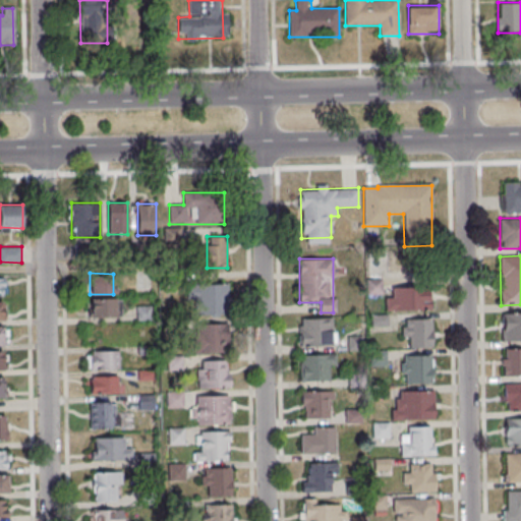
[(187,284),(187,305),(196,305),(196,314),(228,314),(228,284),(187,284)]
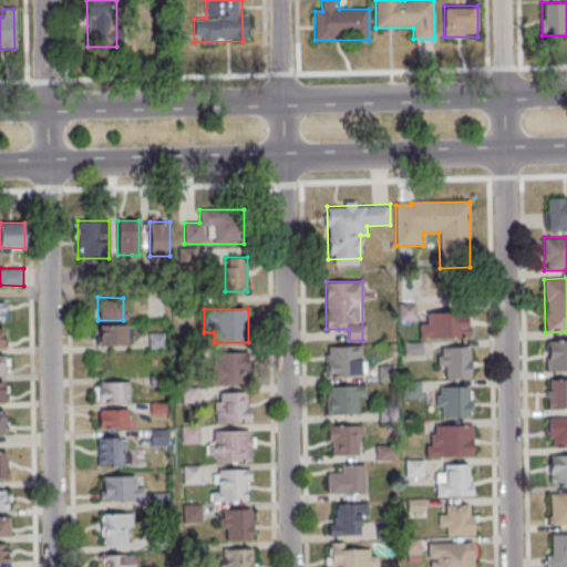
[(468,337),(468,312),(437,312),(437,337),(468,337)]
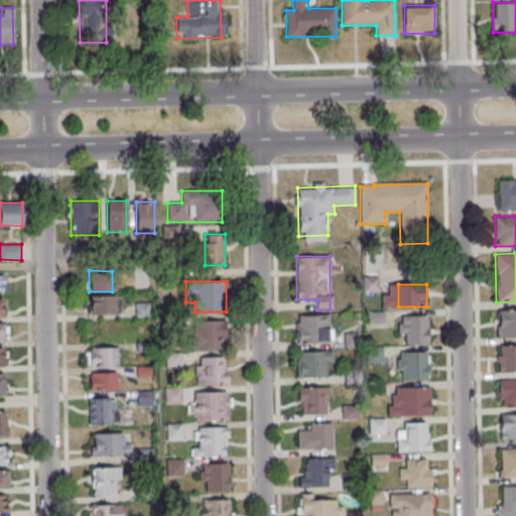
[(87,296),(87,314),(116,314),(116,296),(87,296)]
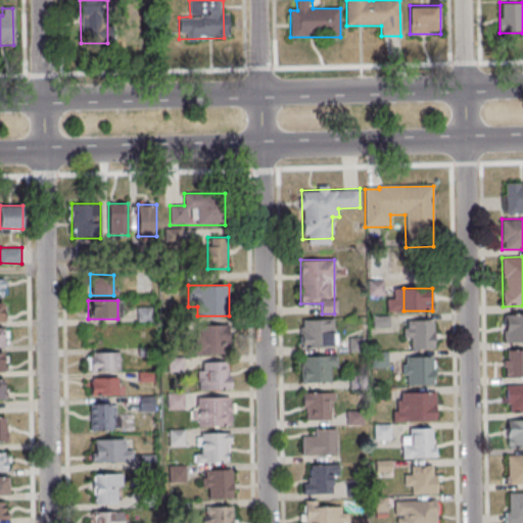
[(151,320),(151,307),(140,307),(140,320),(151,320)]
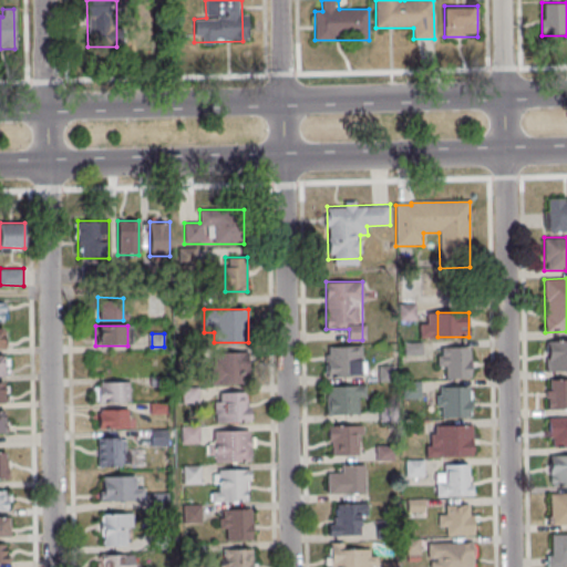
[(363,377),(363,347),(327,347),(327,377),(363,377)]
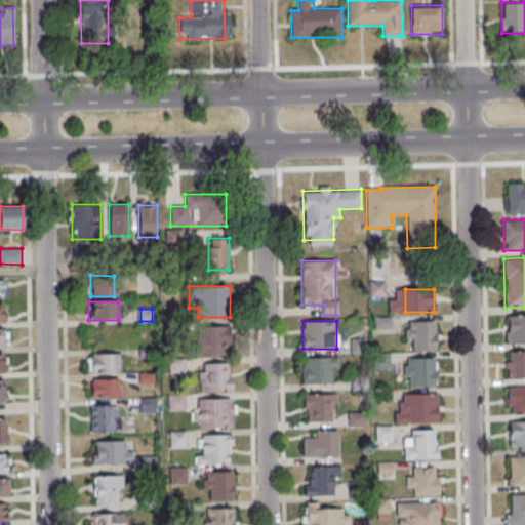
[(407,321),(407,350),(436,350),(436,321),(407,321)]
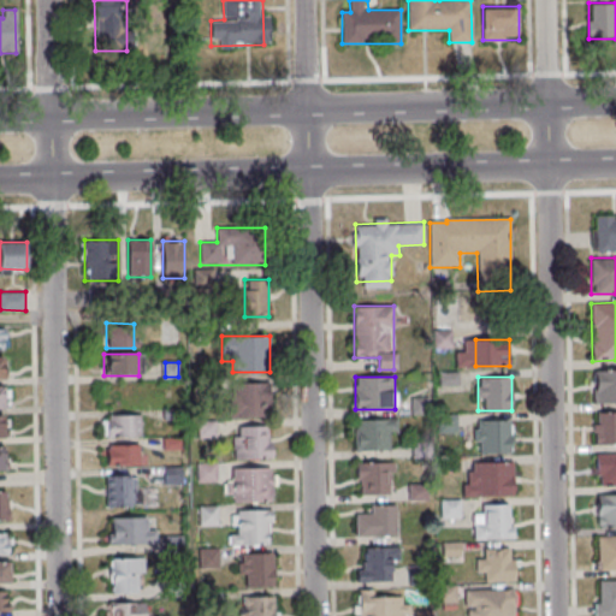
[(270,381),(231,381),(231,416),(270,416),(270,381)]
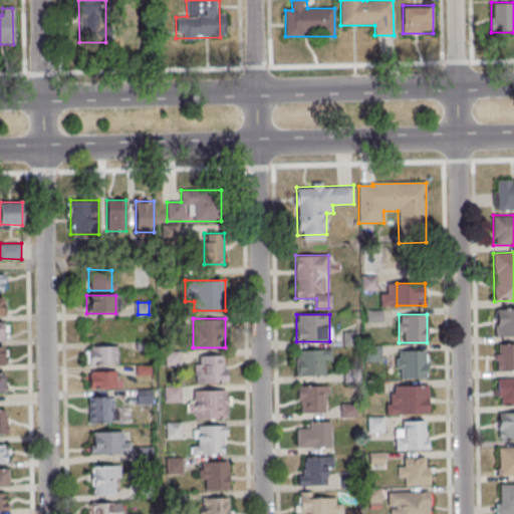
[(513,343),(495,344),(496,372),(513,371),(513,343)]
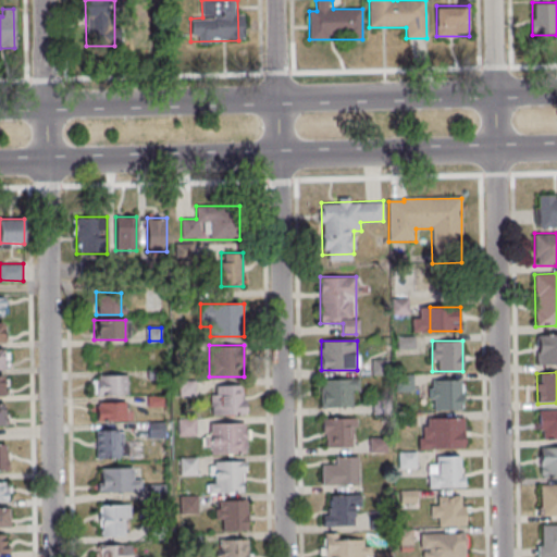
[(127,395),(127,375),(94,375),(94,395),(127,395)]
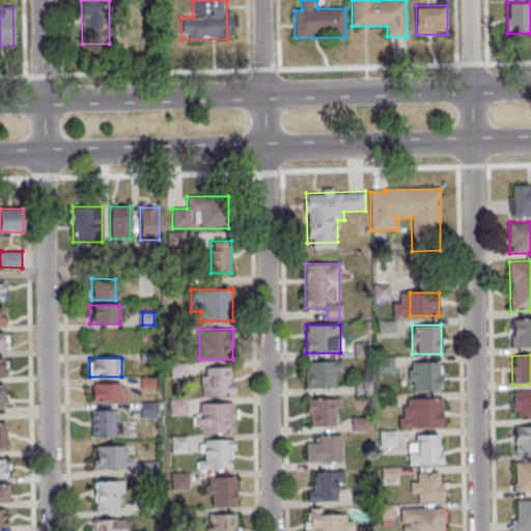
[(306,361),(306,388),(340,388),(340,361),(306,361)]
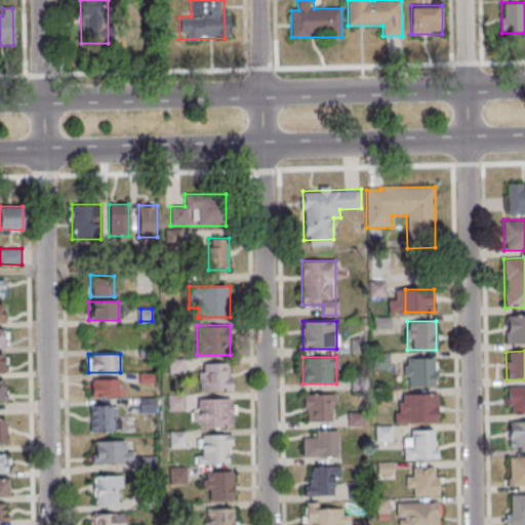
[(435,387),(435,359),(406,358),(405,387),(435,387)]
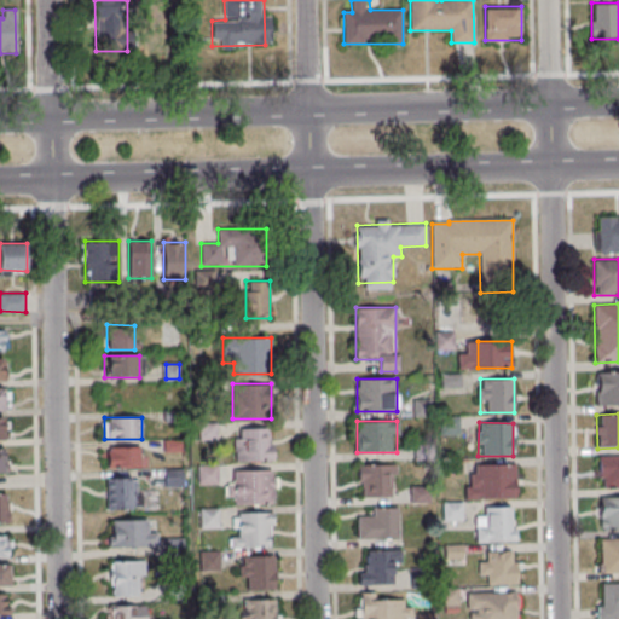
[(237,462),(273,462),(273,431),(237,431),(237,462)]
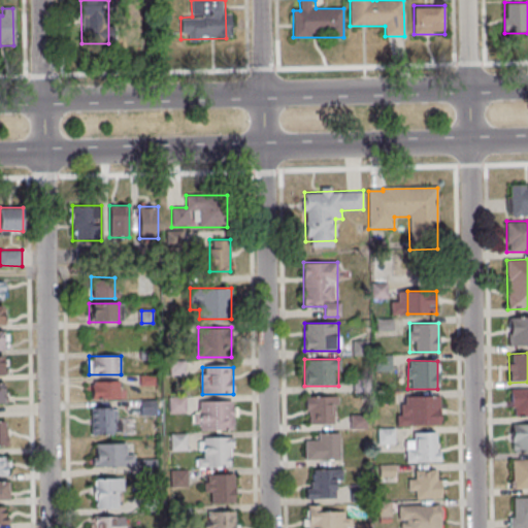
[(92,398),(120,398),(120,382),(92,382),(92,398)]
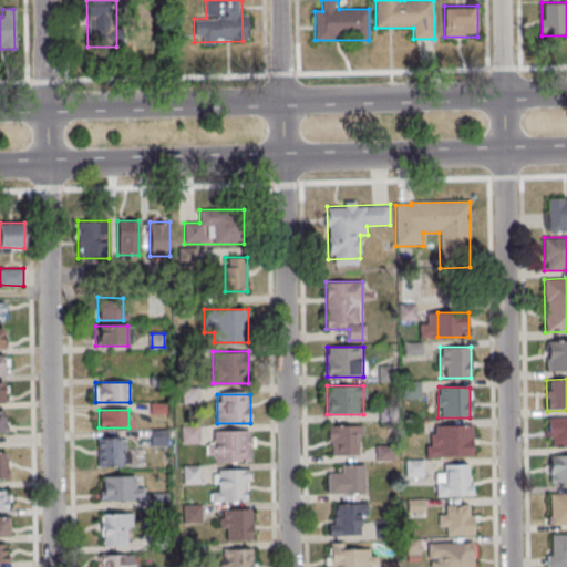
[(566,446),(566,416),(548,416),(548,446),(566,446)]
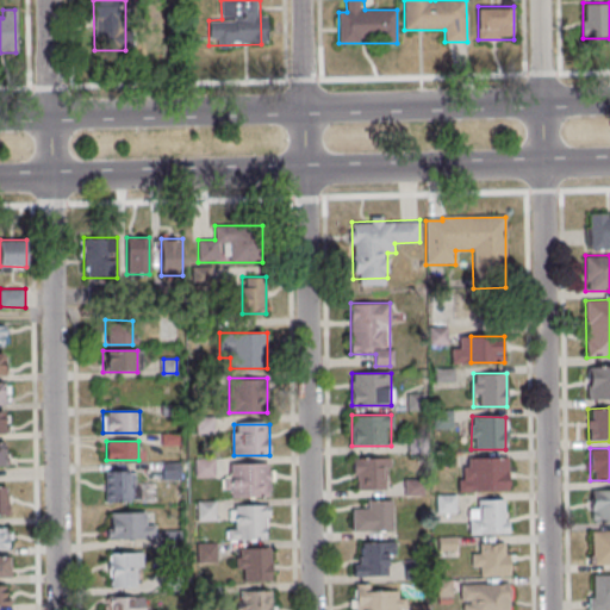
[(390,458),(354,458),(354,490),(390,490),(390,458)]
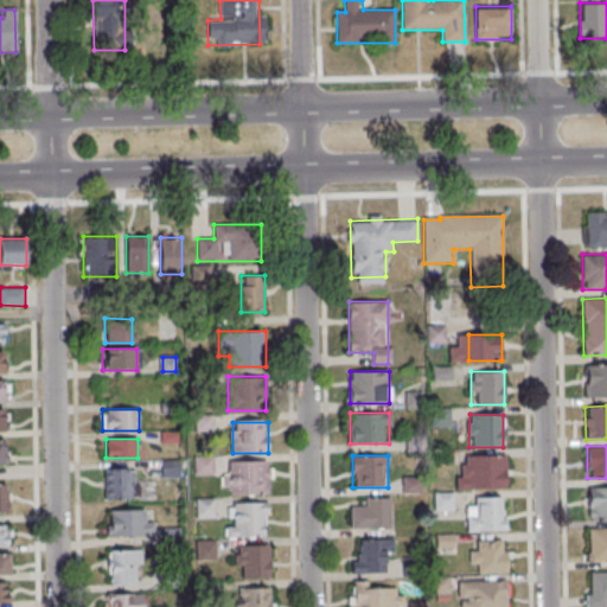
[(505,489),(505,455),(458,455),(458,489),(505,489)]
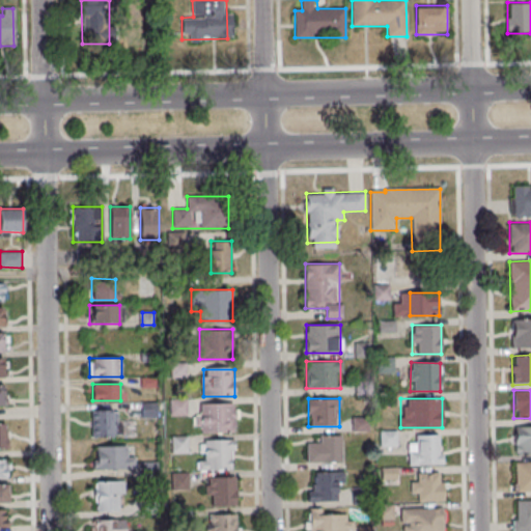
[(143,417),(156,417),(156,403),(143,403),(143,417)]
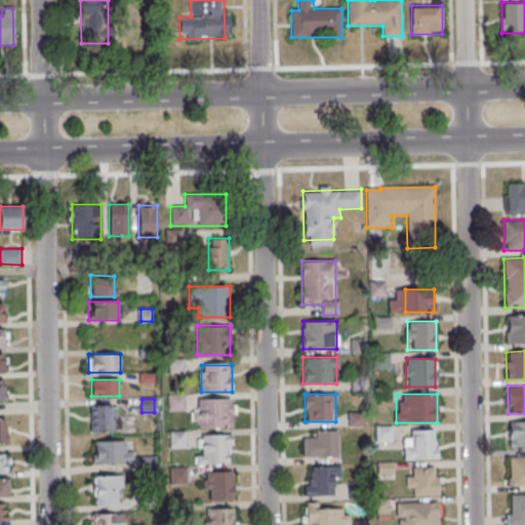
[(233,401),(196,401),(196,429),(233,429),(233,401)]
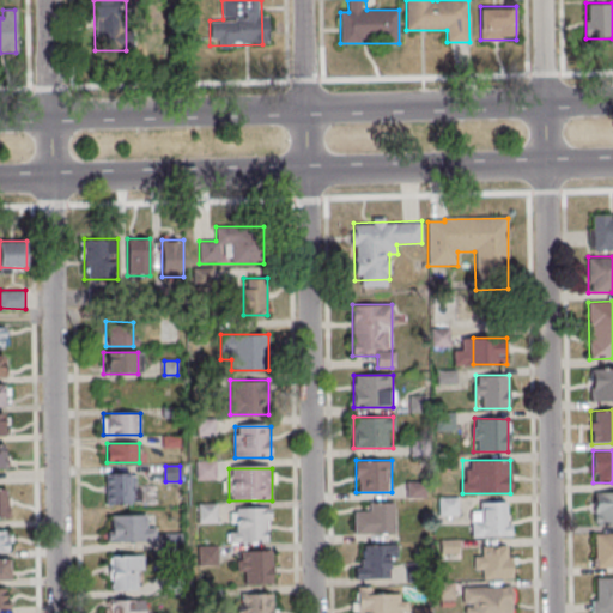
[(105,504),(139,504),(139,474),(105,474),(105,504)]
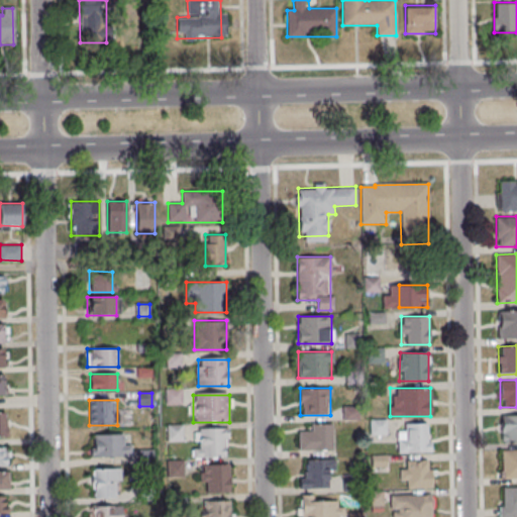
[(386,434),(386,420),(371,420),(371,434),(386,434)]
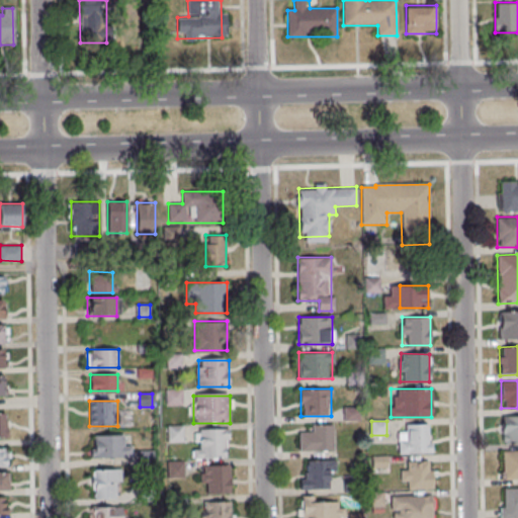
[(334,451),(334,425),(311,425),(311,432),(299,432),(299,451),(334,451)]
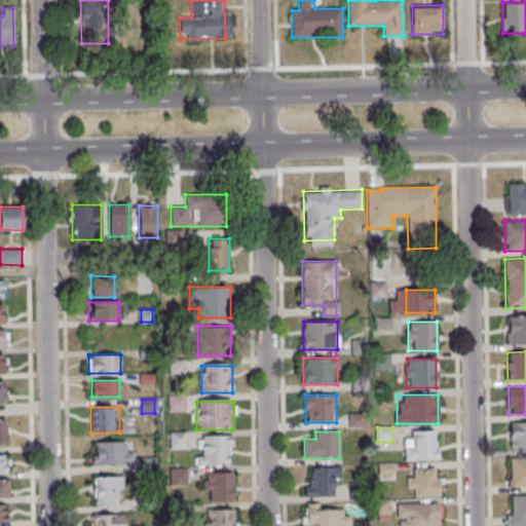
[(438,460),(438,431),(405,431),(405,460),(438,460)]
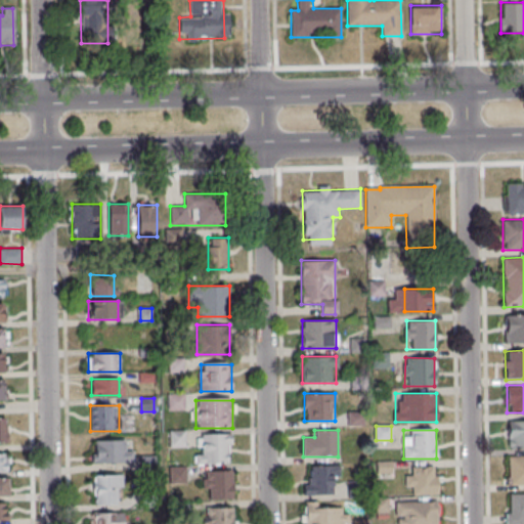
[(230,464),(230,435),(201,435),(201,453),(194,453),(194,464),(230,464)]
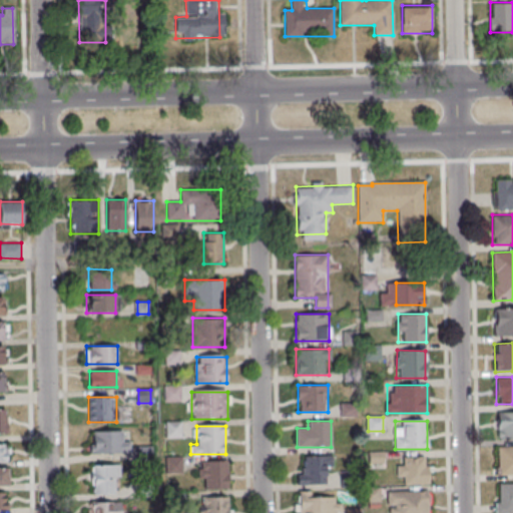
[(91,452),(130,452),(130,441),(123,441),(123,430),(91,430),(91,452)]
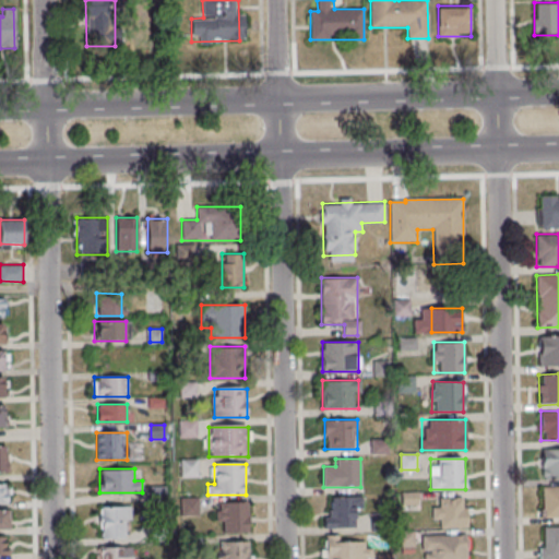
[(0,502),(9,502),(9,484),(0,484),(0,502)]
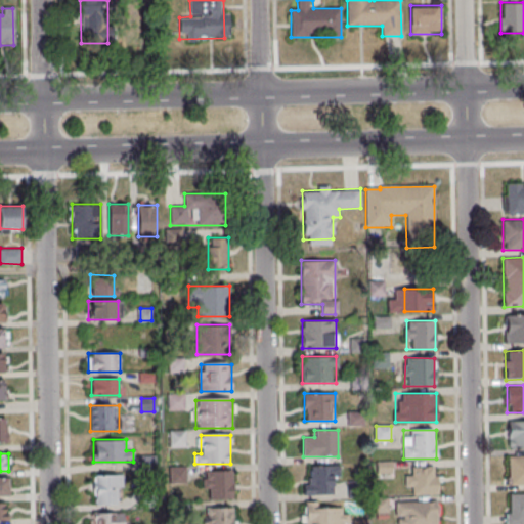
[(304,494),(333,494),(333,484),(338,484),(338,465),(304,465),(304,494)]
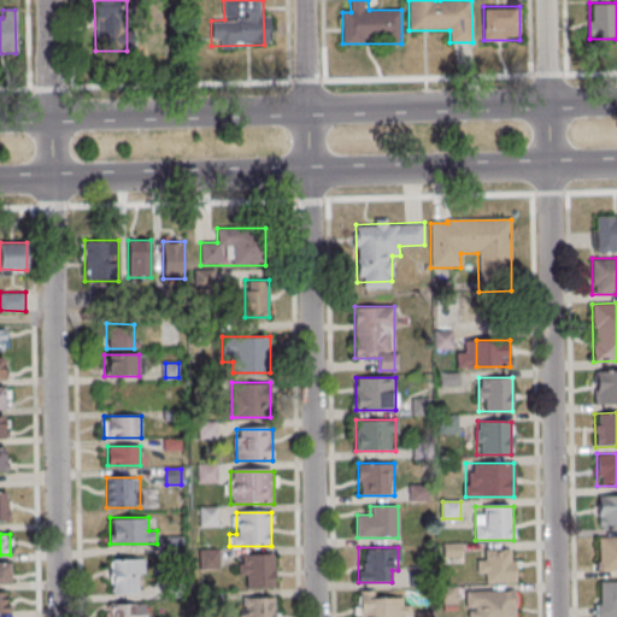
[(483,582),(516,582),(516,550),(483,550),(483,582)]
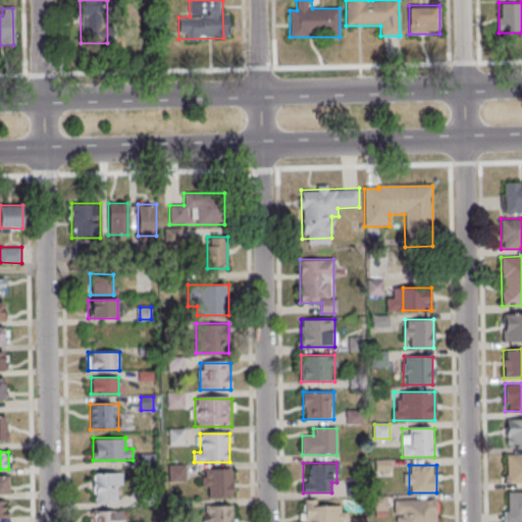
[(232,469),(203,469),(203,497),(232,497),(232,469)]
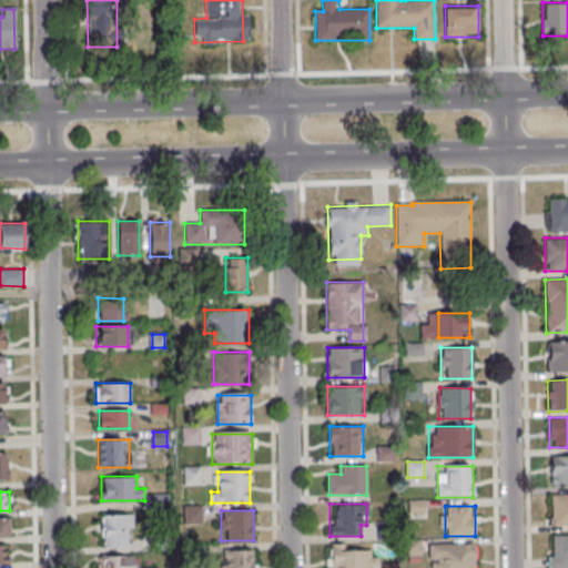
[(100,515),(100,547),(129,547),(129,515),(100,515)]
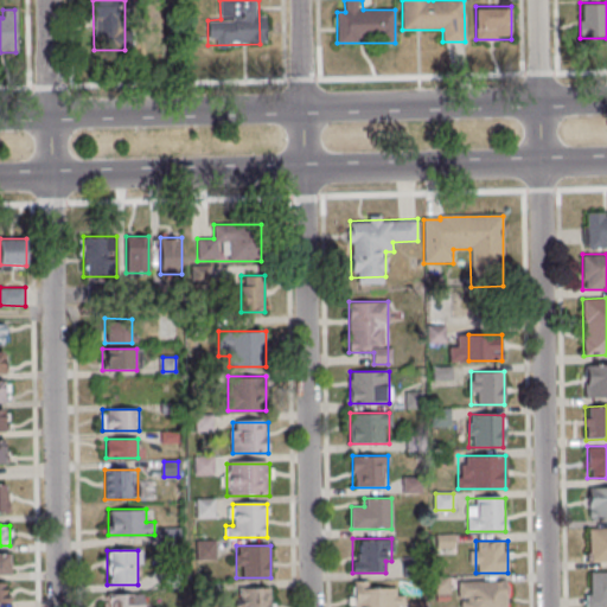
[(11,554),(0,554),(0,573),(11,574),(11,554)]
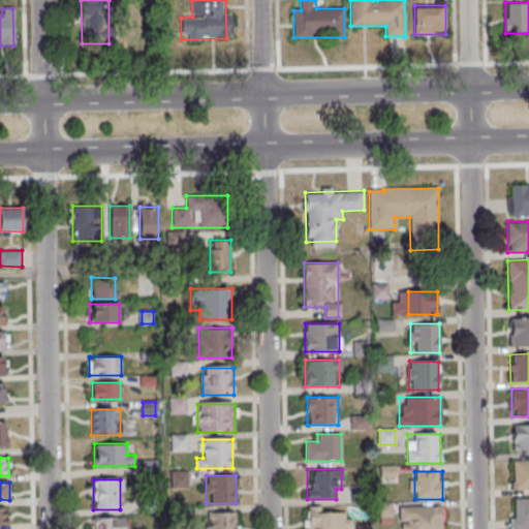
[(401,528),(443,528),(443,506),(401,506),(401,528)]
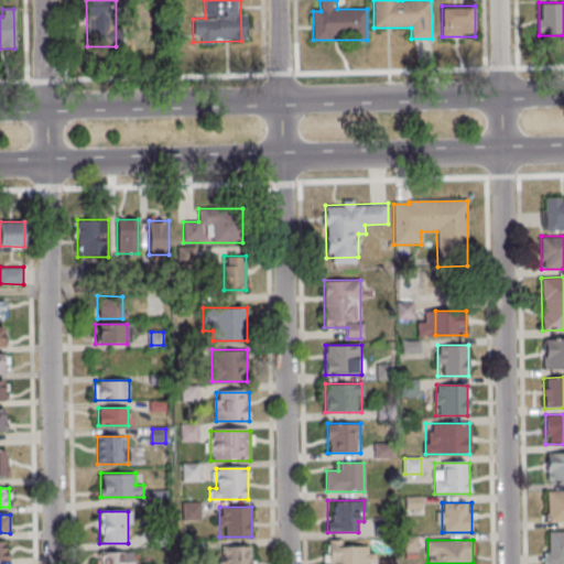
[(375,563),(375,544),(327,544),(326,563),(375,563)]
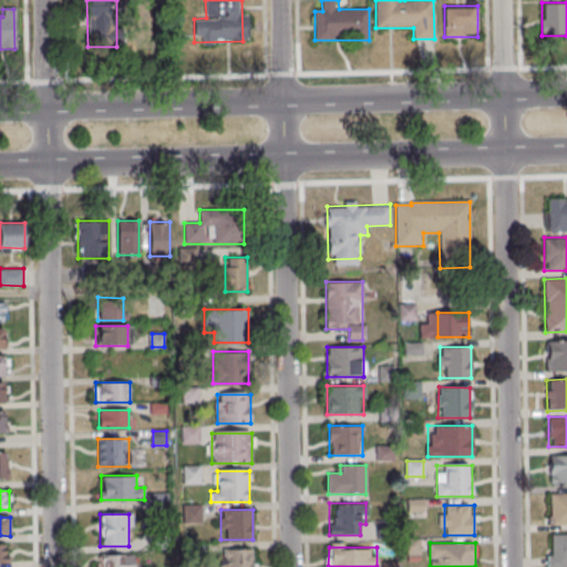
[(223,549),(223,566),(251,566),(253,549),(223,549)]
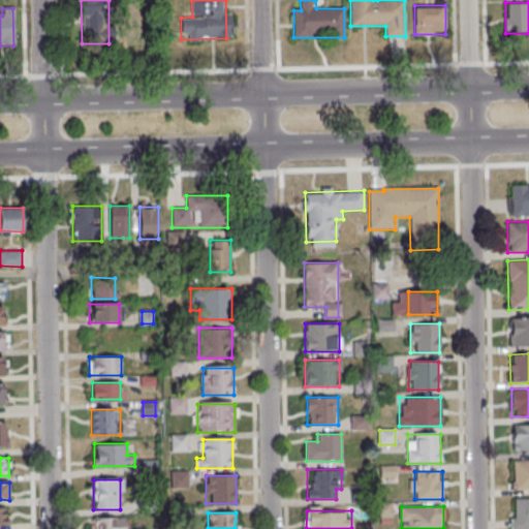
[(128,528),(128,518),(92,518),(91,528),(128,528)]
